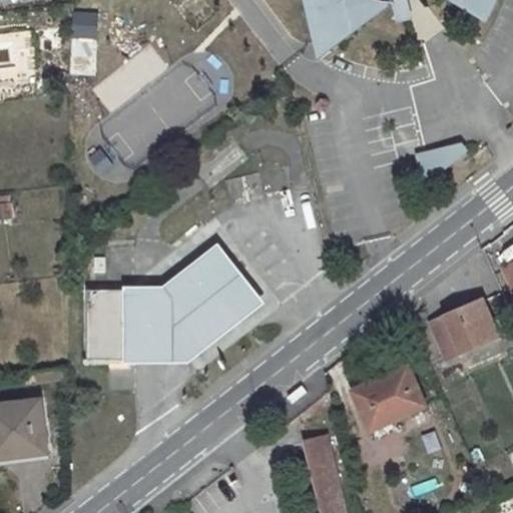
[(306,0),(316,42),(321,59),(354,33),(323,40),(313,0),(306,0)]
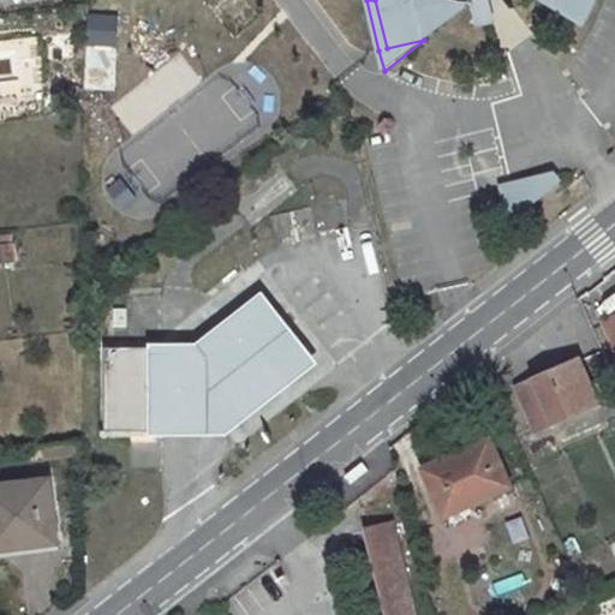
[(424,40),(423,35),(470,0),(542,0),(583,25),(590,11),(595,0),(375,0),(387,48),(424,40)]
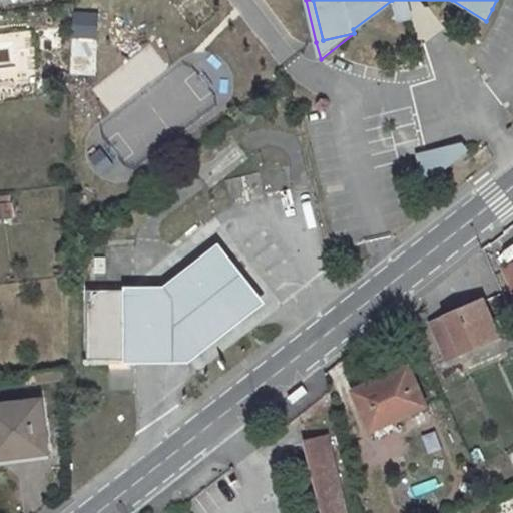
[(448,163),(453,162),(453,161),(454,161),(455,159),(456,156),(453,152),(449,151),(446,152),(444,154),(444,159),(446,162),(448,163)]
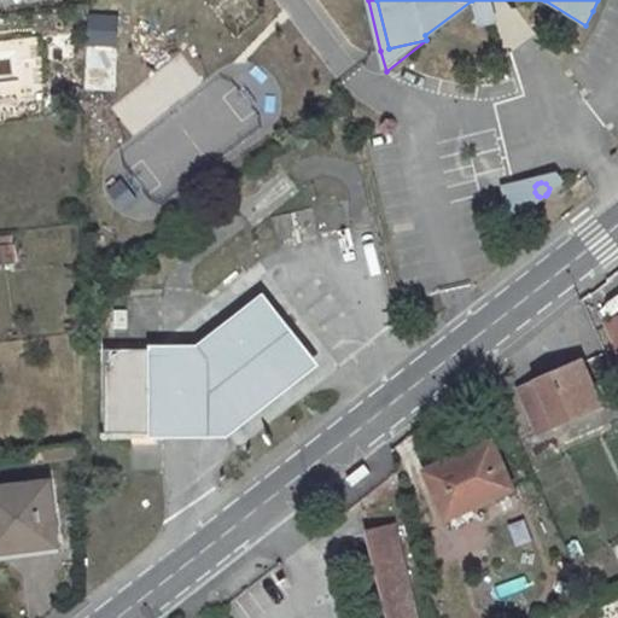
[(0,266),(15,264),(12,244),(0,245),(0,266)]
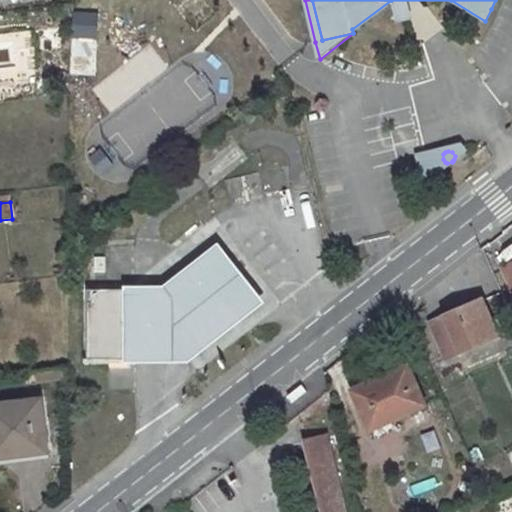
[(504,262),(511,255),(511,237),(511,236),(494,249),(504,262)]
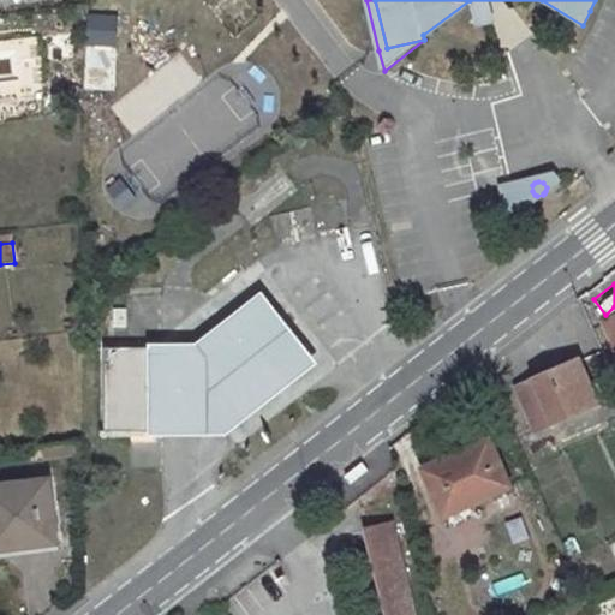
[(196,344),(151,344),(151,348),(151,436),(227,437),(320,364),(262,292),(196,344)]
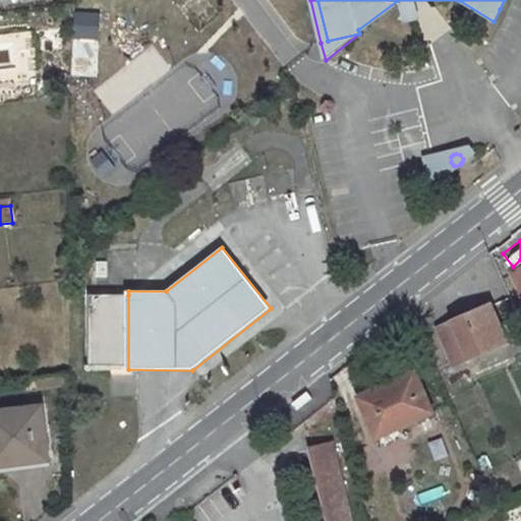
[(520,267),(509,273),(520,299),(520,267)]
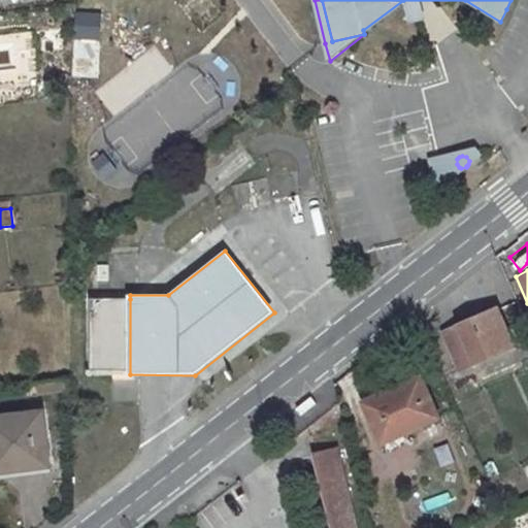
[(89,298),(90,374),(130,374),(130,299),(89,298)]
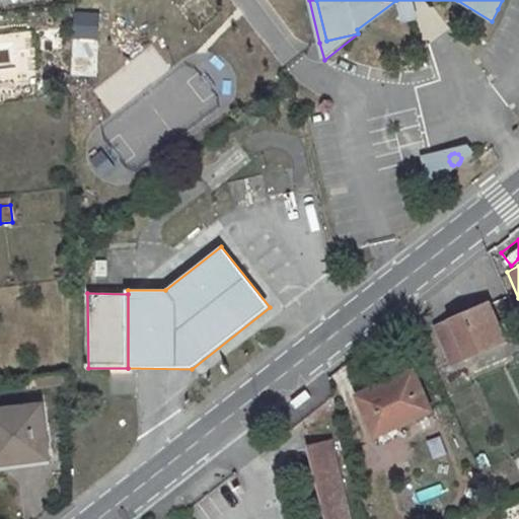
[(489,304),(435,328),(451,365),(505,341),(489,304)]
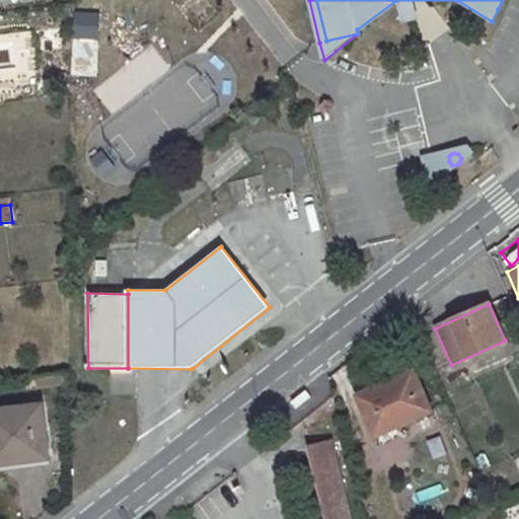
[(413,372),(384,384),(386,388),(359,400),(374,435),(430,411),(413,372)]
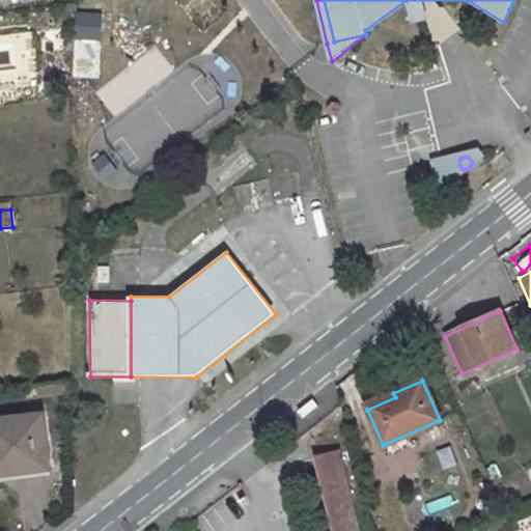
[(393,393),(365,406),(367,410),(395,397),(393,393)]
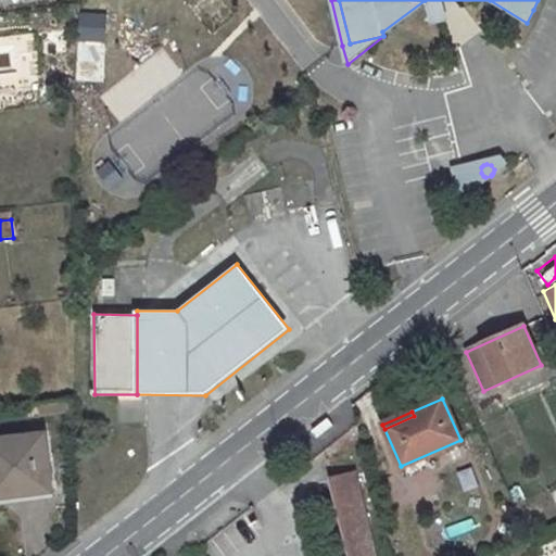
[(43,434),(0,439),(0,496),(51,491),(43,434)]
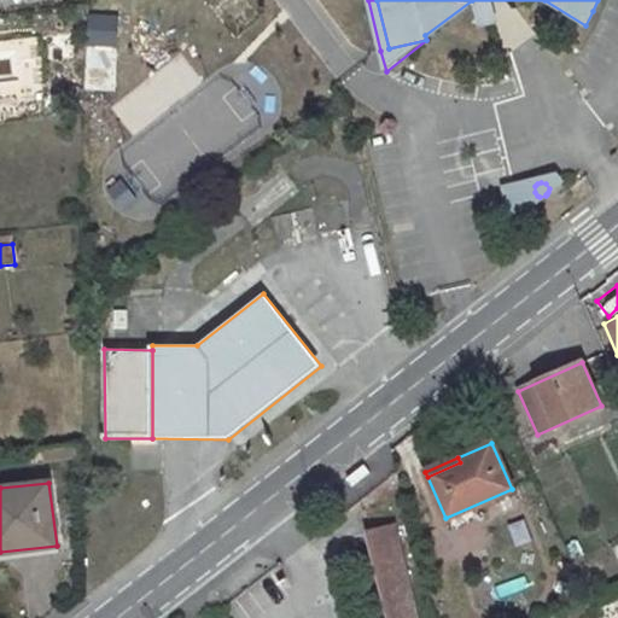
[(415,617),(392,528),(368,534),(389,617),(415,617)]
